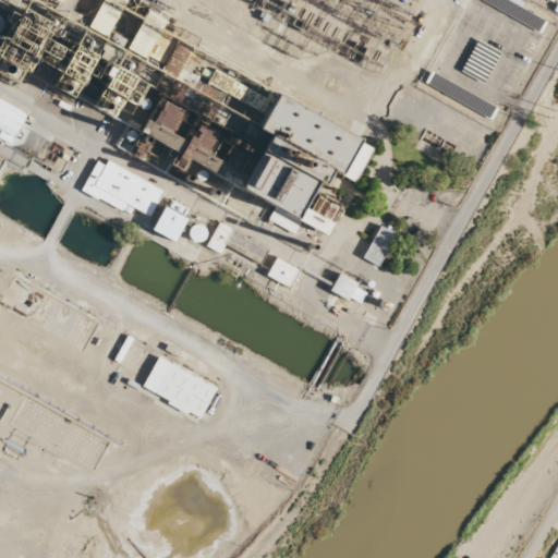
[(461,71),(482,83),(494,60),(473,48),(461,71)]
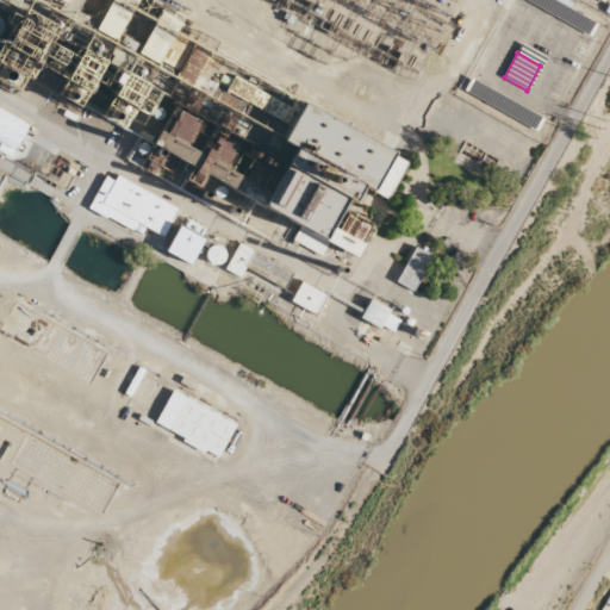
[(30,124),(0,107),(0,144),(14,151),(30,124)]
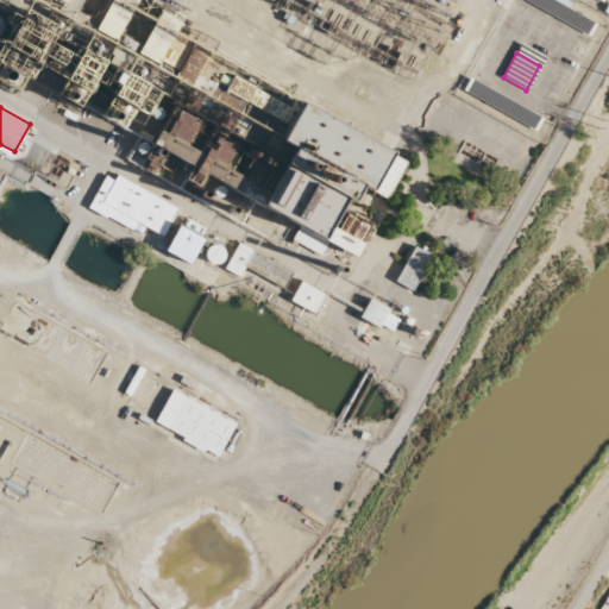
[(168,132),(190,142),(200,121),(177,111),(168,132)]
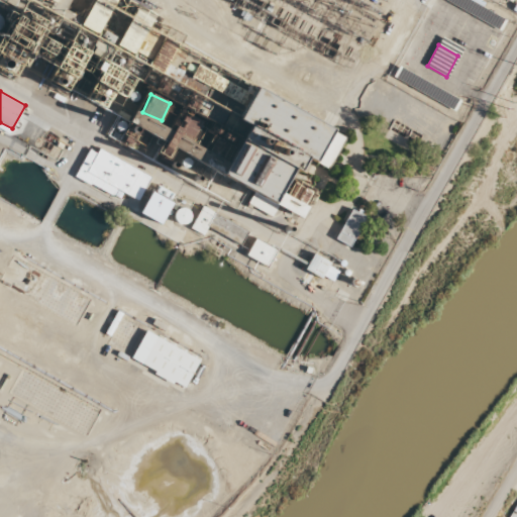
[(346,126),(249,96),(241,122),(243,123),(232,157),(184,142),(188,129),(184,128),(175,125),(175,126),(138,115),(137,120),(130,118),(128,125),(113,120),(107,138),(170,158),(173,149),(187,153),(184,162),(255,184),(248,207),(274,215),(288,169),(301,173),(305,160),(333,168),(346,126)]
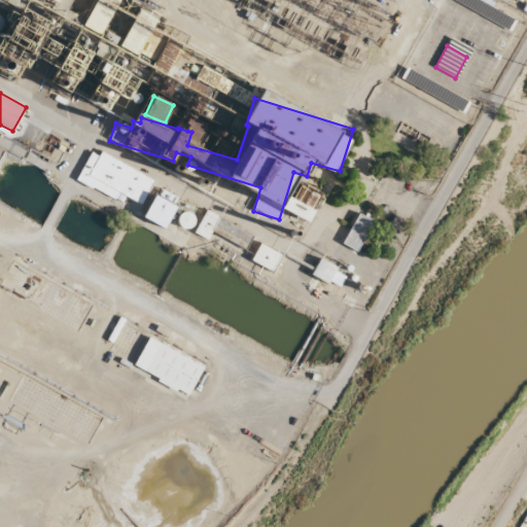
[(76,180),(121,203),(125,197),(141,204),(153,179),(92,149),(76,180)]
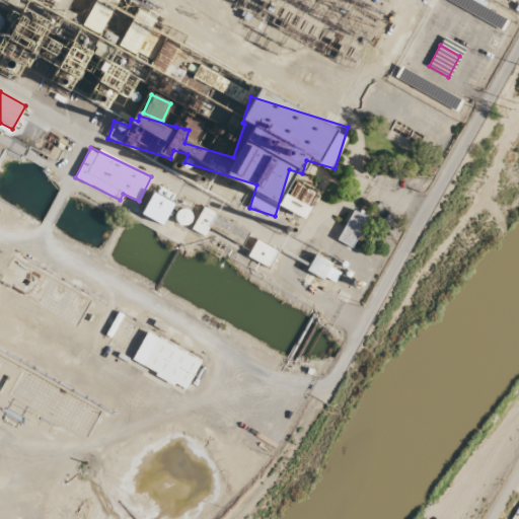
[(302,220),(317,192),(295,179),(280,208),(302,220)]
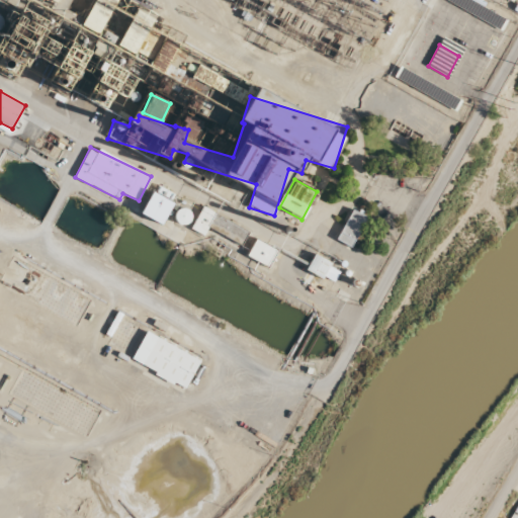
[(141,213),(162,225),(173,203),(152,191),(141,213)]
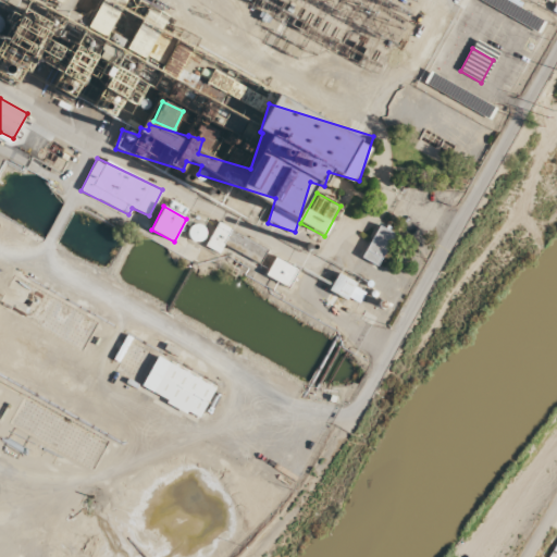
[(259,263),(267,248),(218,222),(205,246),(219,254),(224,245),(259,263)]
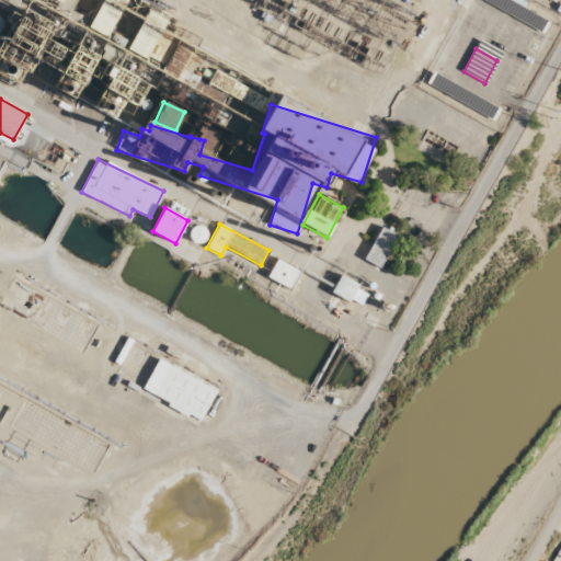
[(398,236),(381,227),(364,259),(380,267),(398,236)]
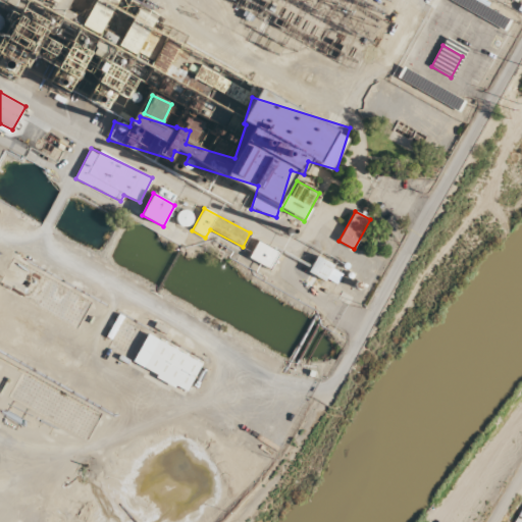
[(271,269),(279,251),(257,241),(248,259),(271,269)]
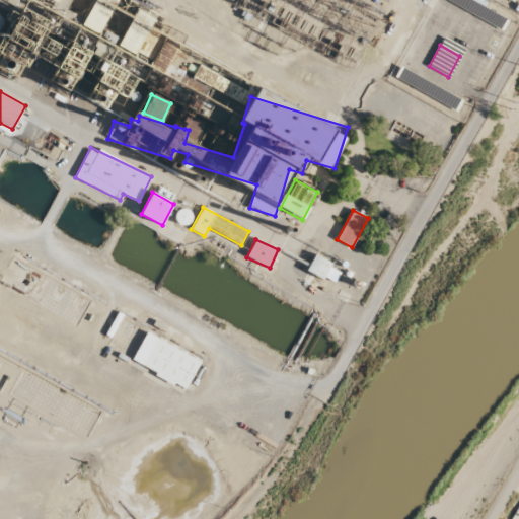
[(306,271),(322,280),(323,277),(335,283),(342,271),(314,255),(306,271)]
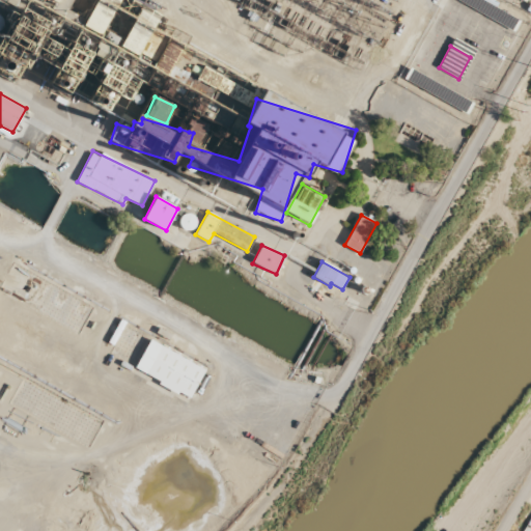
[(205,370),(149,340),(134,369),(190,399),(205,370)]
